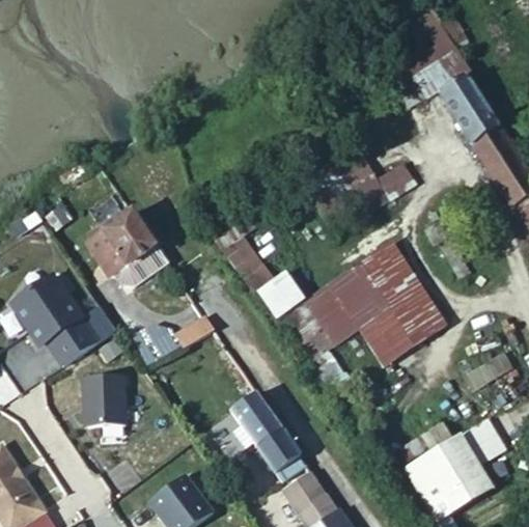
[(389,35),(398,52),(380,65),(407,108),(424,98),(426,101),(436,93),(466,75),(470,73),(439,26),(443,23),(422,1),(389,35)]
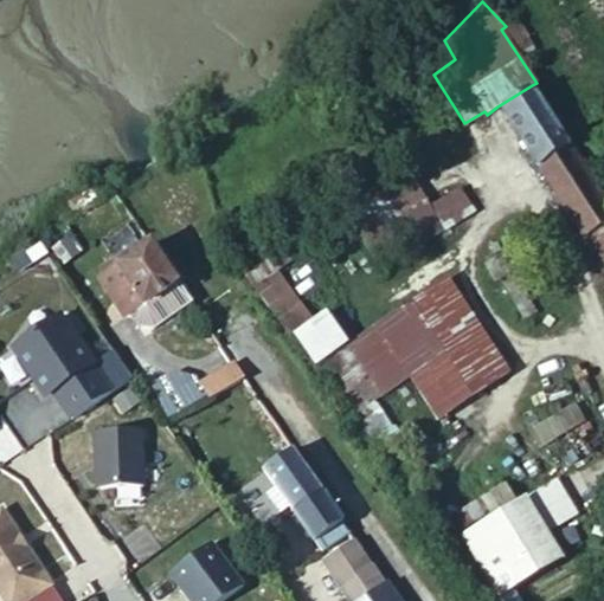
[(532,85),(498,107),(537,166),(570,146),(532,85)]
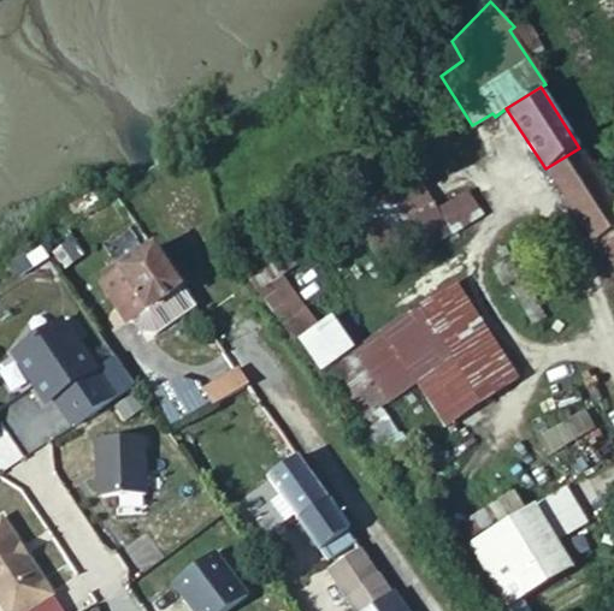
[(545,168),(590,241),(594,238),(613,225),(613,202),(579,148),(545,168)]
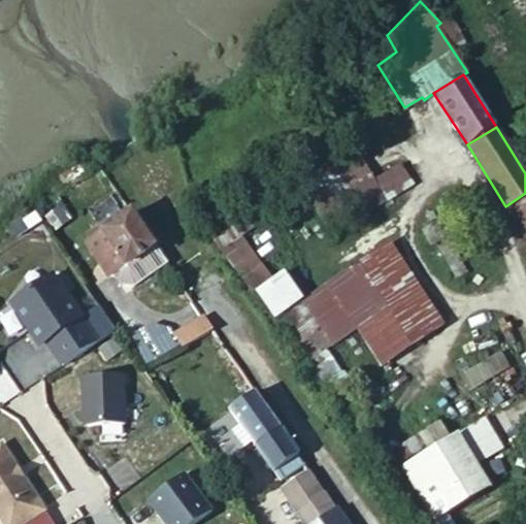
[(300,172),(331,225),(412,177),(400,159),(373,174),(354,141),(300,172)]
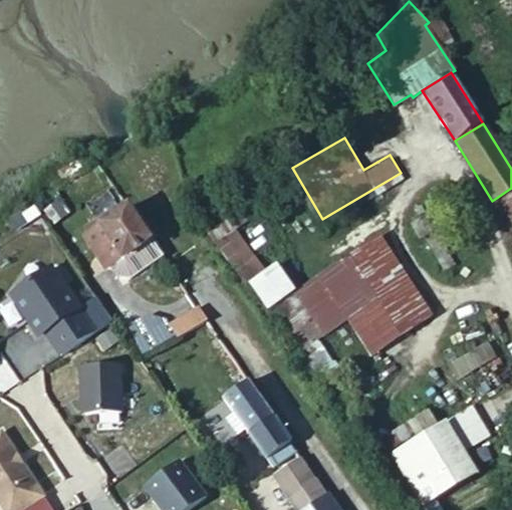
[(511,224),(511,188),(495,199),(511,224)]
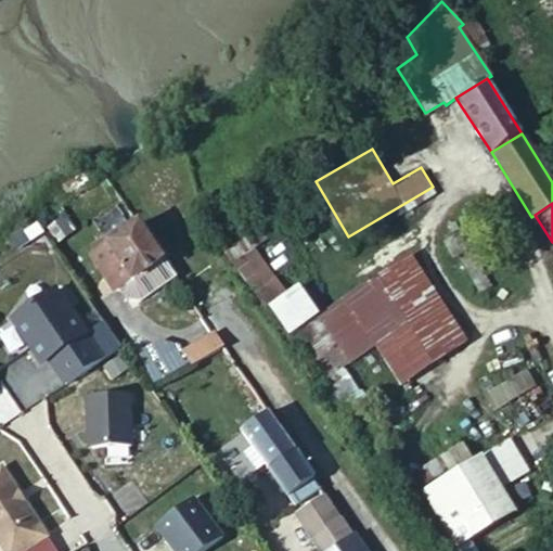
[(127,277),(129,280),(161,258),(134,221),(124,230),(119,223),(94,240),(100,246),(91,253),(114,285),(127,277)]
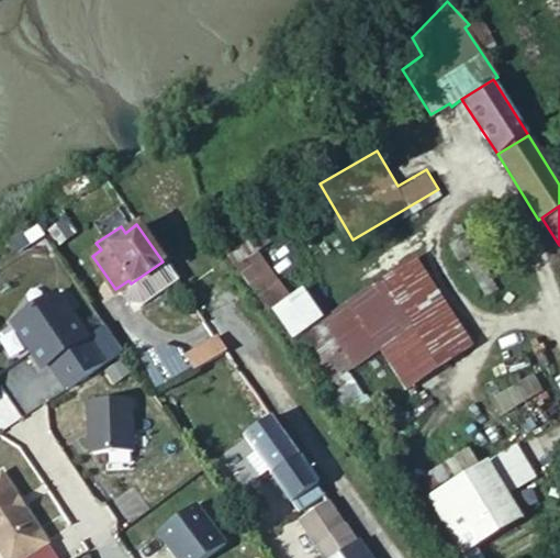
[(474,250),(466,234),(449,243),(458,259),(474,250)]
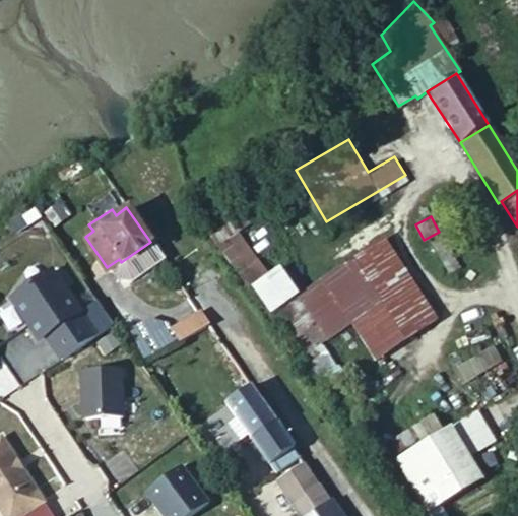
[(328,338),(352,322),(376,357),(432,322),(376,240),(298,292),(328,338)]
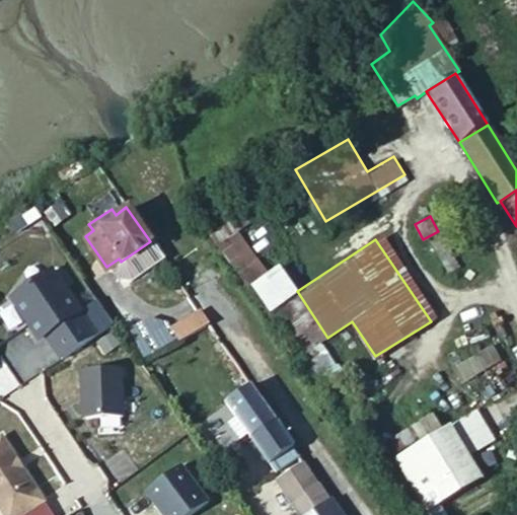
[(54,266),(12,291),(40,344),(51,341),(63,360),(114,320),(95,297),(82,305),(54,266)]
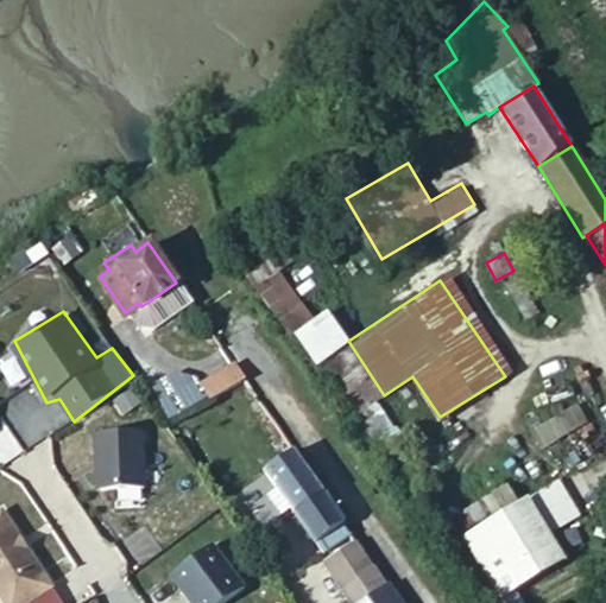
[(334,311),(308,323),(322,356),(349,344),(334,311)]
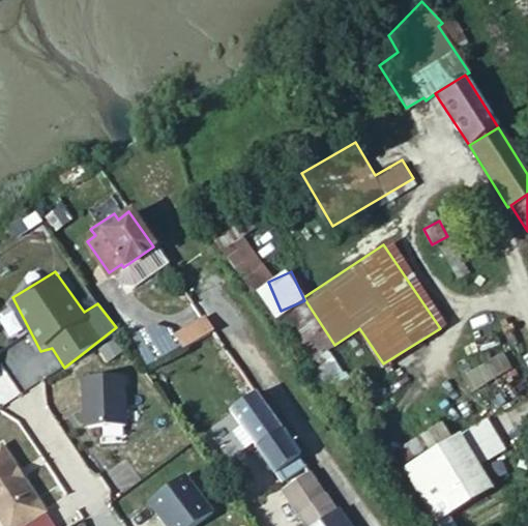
[(202,315),(176,330),(185,345),(211,330),(202,315)]
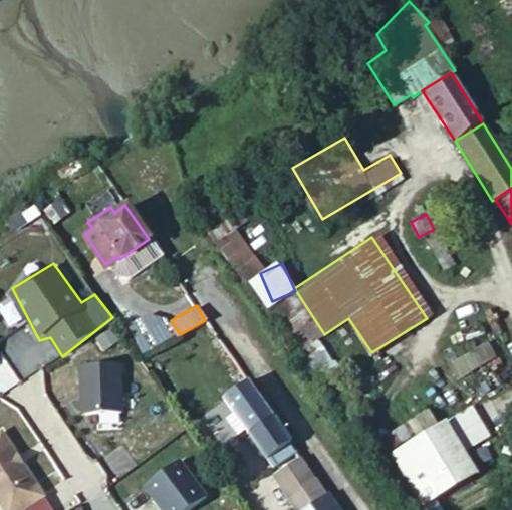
[(448,358),(454,374),(497,357),(490,341),(448,358)]
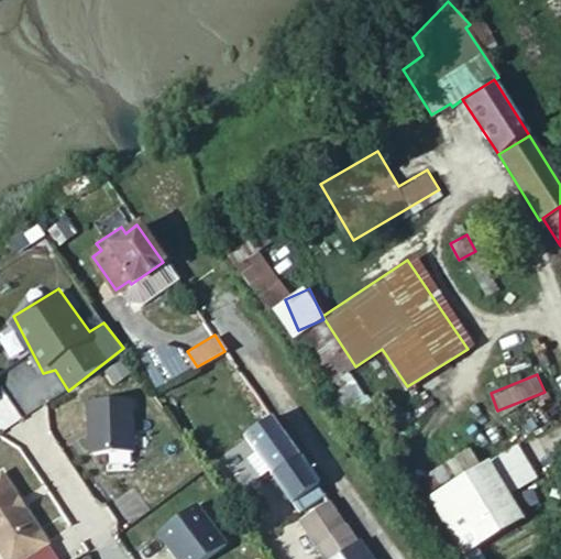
[(136,451),(131,396),(86,398),(90,453),(136,451)]
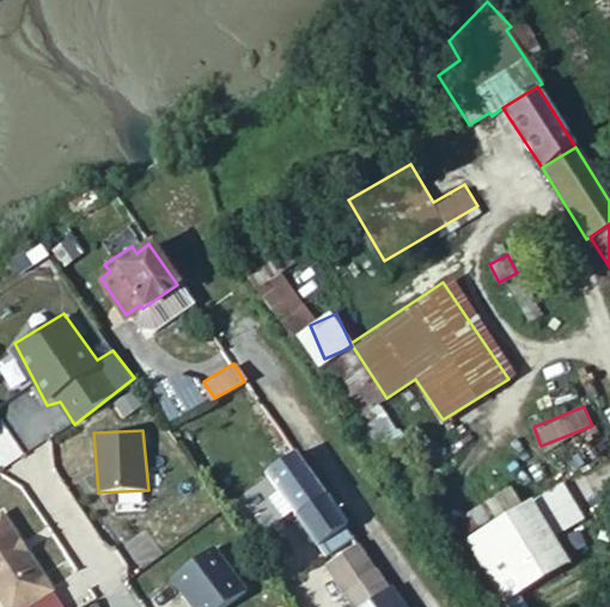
[(256,463),(322,556),(352,535),(294,453),(280,464),(272,452),(256,463)]
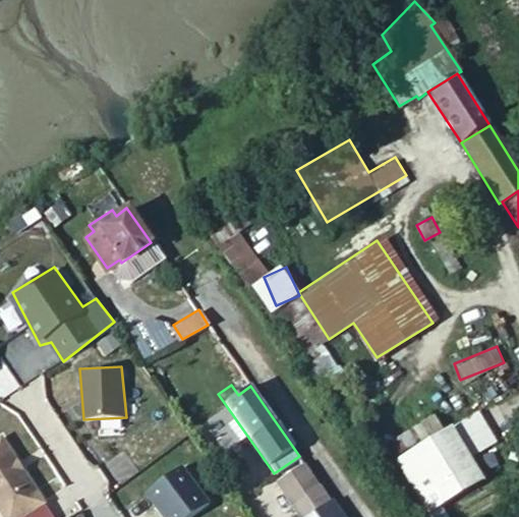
[(1,429),(0,429),(0,509),(4,516),(22,516),(48,503),(1,429)]
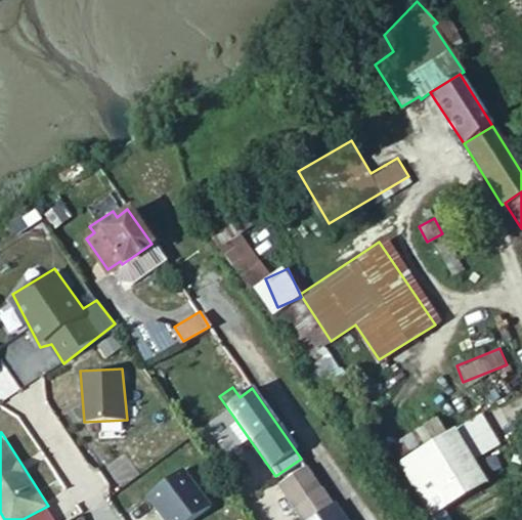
[(483,482),(451,432),(398,464),(433,519),(450,519),(442,506),(483,482)]
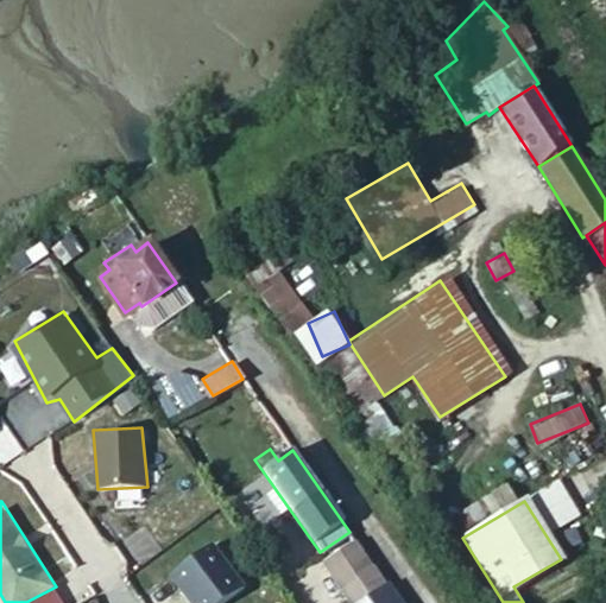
[(222,602),(248,585),(213,539),(174,571),(195,602),(222,602)]
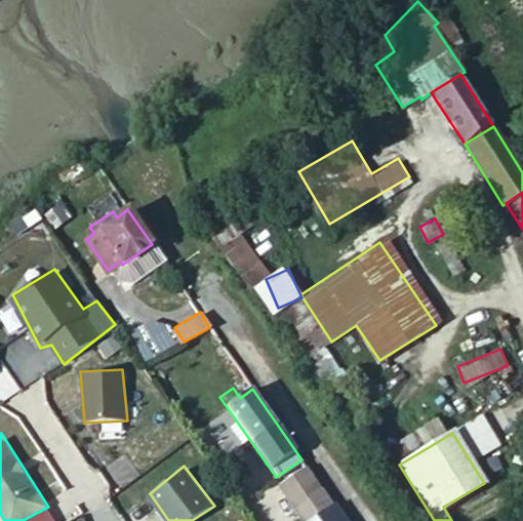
[(307,466),(280,484),(305,520),(309,520),(333,505),(307,466)]
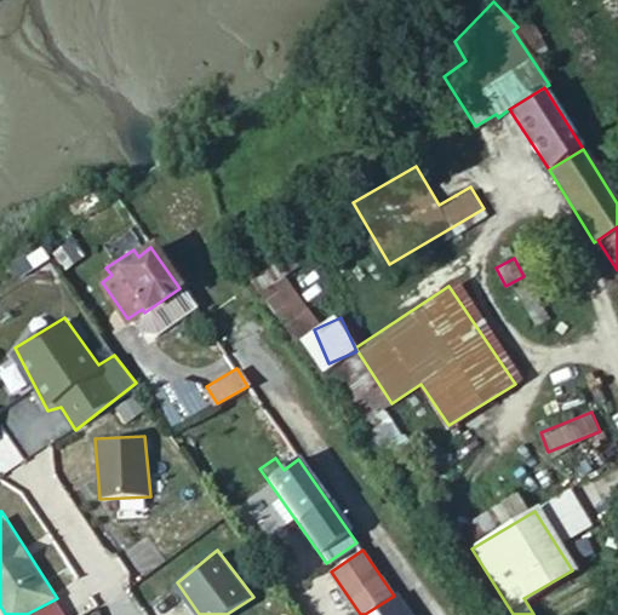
[(406,614),(394,596),(365,614),(406,614)]
